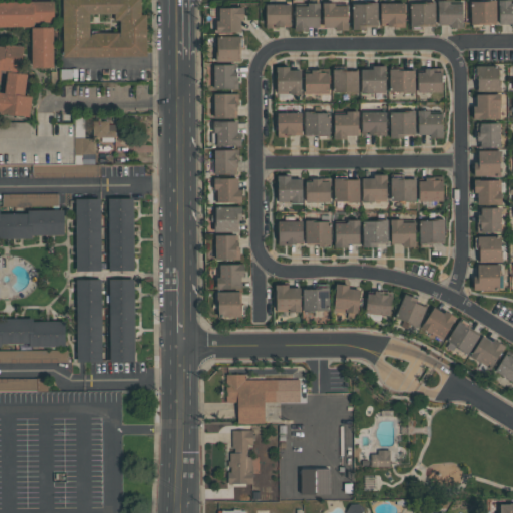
[(62,0),(63,57),(147,56),(146,15),(141,15),(140,0),(62,0)]
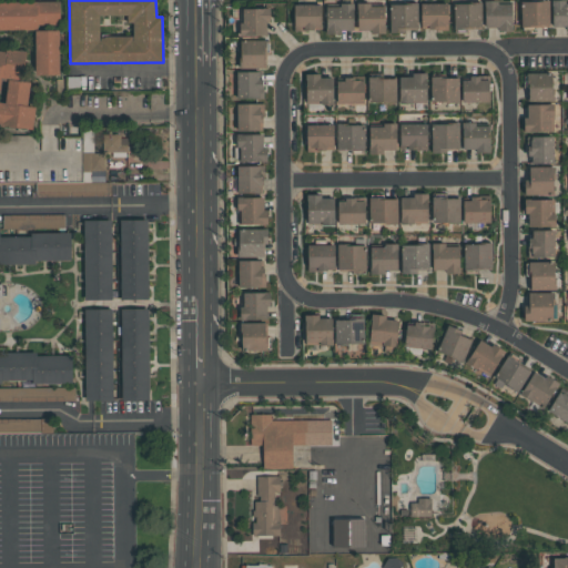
[(60,2),(0,1),(0,30),(40,30),(40,26),(60,26),(60,2)]
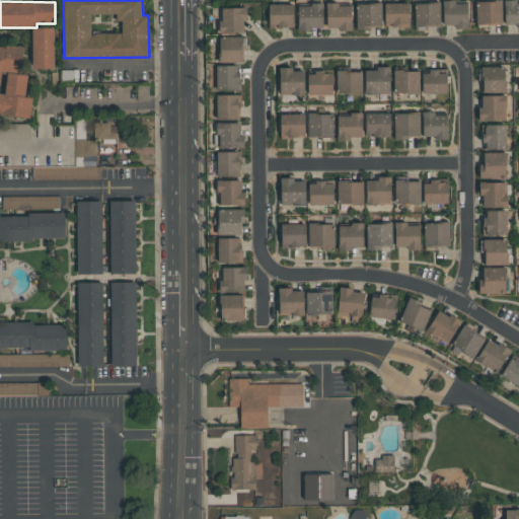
[(475,25),(502,25),(503,1),(476,1),(475,25)]
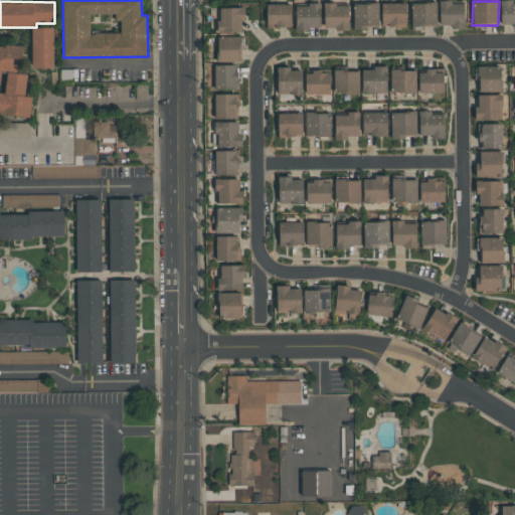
[(501,27),(514,26),(514,1),(500,1),(501,27)]
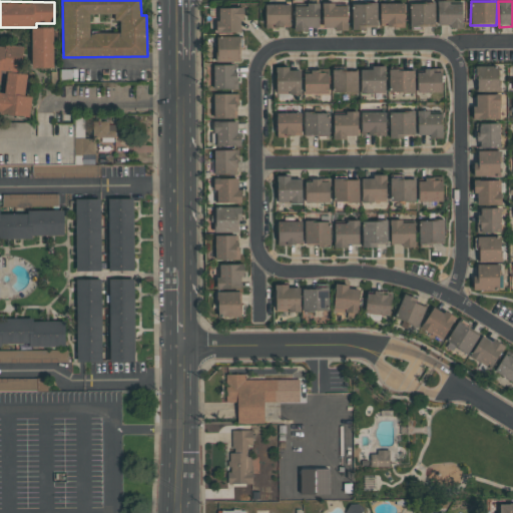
[(462,2),(438,2),(438,25),(449,25),(449,29),(463,28),(462,2)]
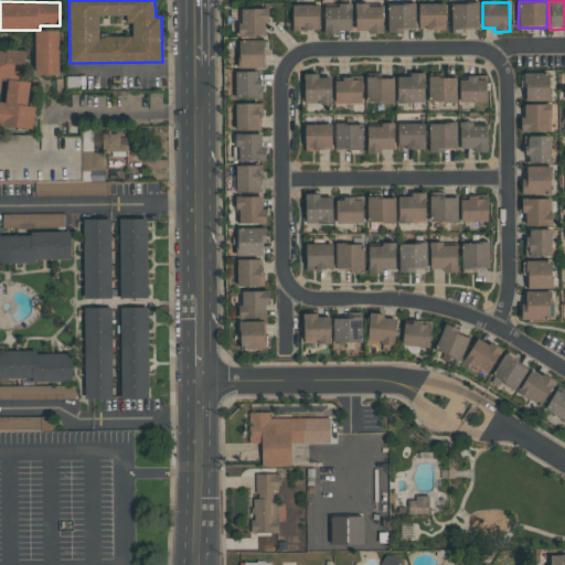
[(416,3),(388,4),(388,33),(404,33),(404,29),(416,29),(416,3)]
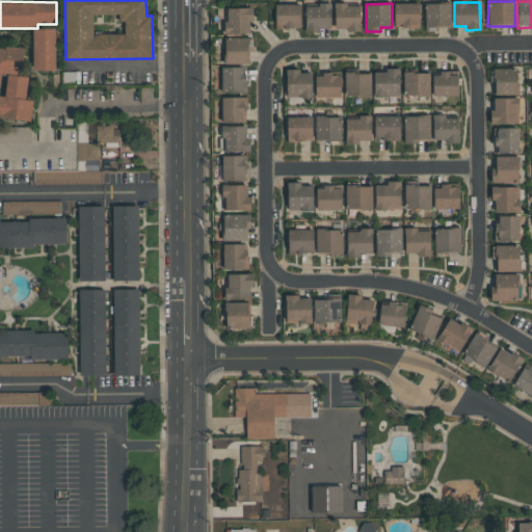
[(420,3),(395,3),(395,27),(419,27),(420,3)]
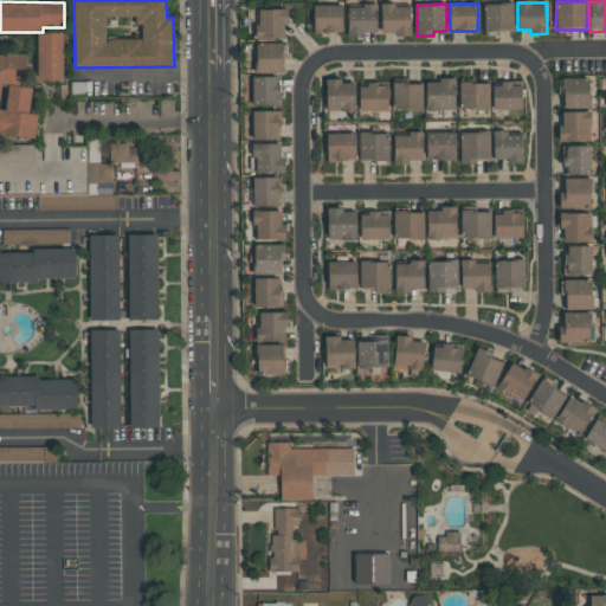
[(485,31),(514,30),(514,4),(484,4),(485,31)]
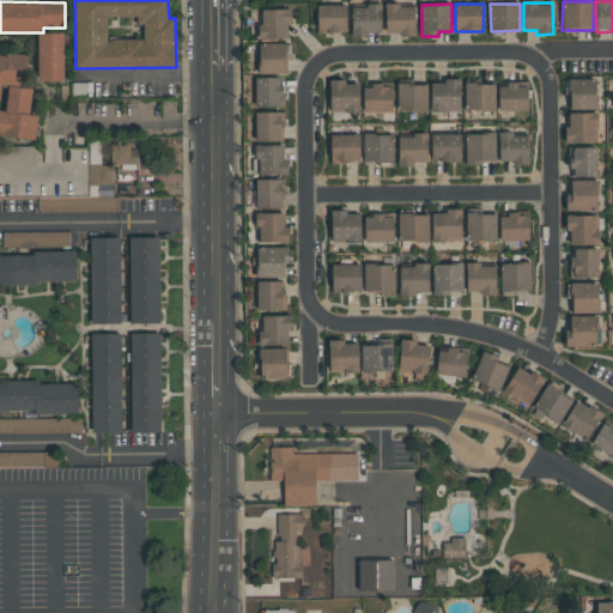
[(347,5),(317,5),(317,32),(346,32),(347,5)]
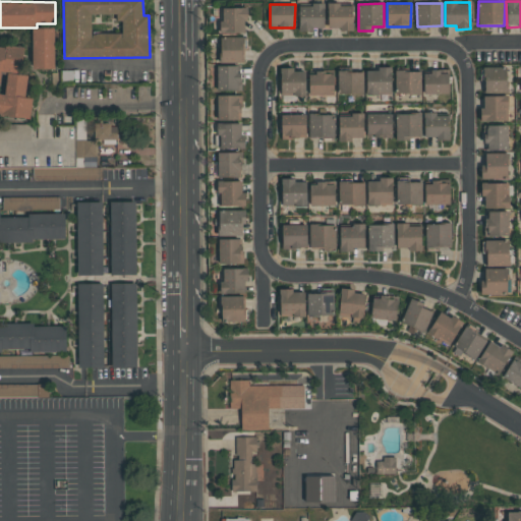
[(325,5),(300,4),(299,30),(324,31),(325,5)]
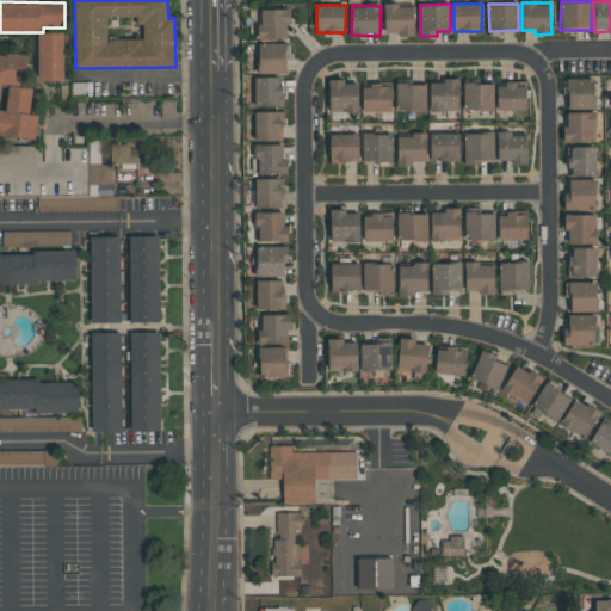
[(413,5),(384,6),(386,36),(414,35),(413,5)]
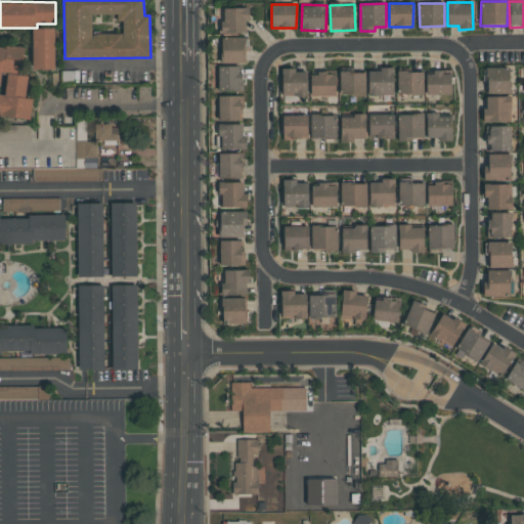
[(222,8),(222,34),(249,33),(248,8),(222,8)]
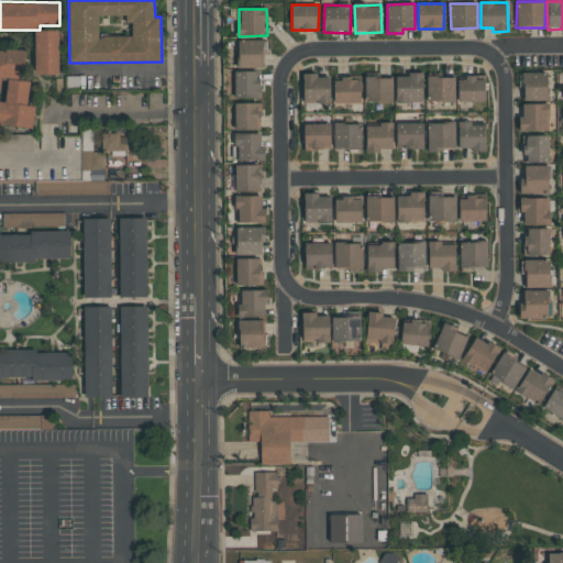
[(35,30),(35,75),(59,75),(59,30),(35,30)]
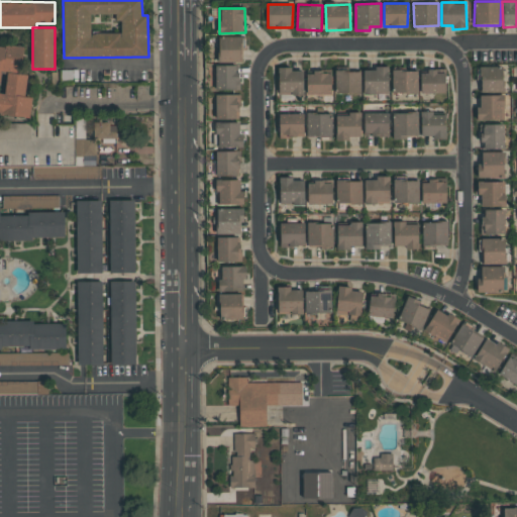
[(242,62),(242,36),(218,36),(219,63),(242,62)]
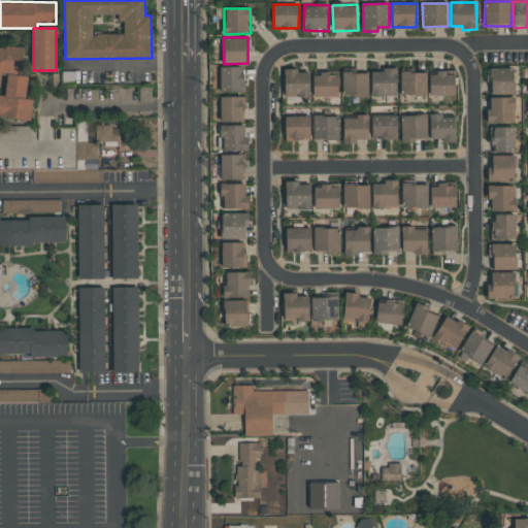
[(0,119),(31,121),(33,99),(27,99),(28,76),(21,75),(23,47),(0,45),(0,119)]
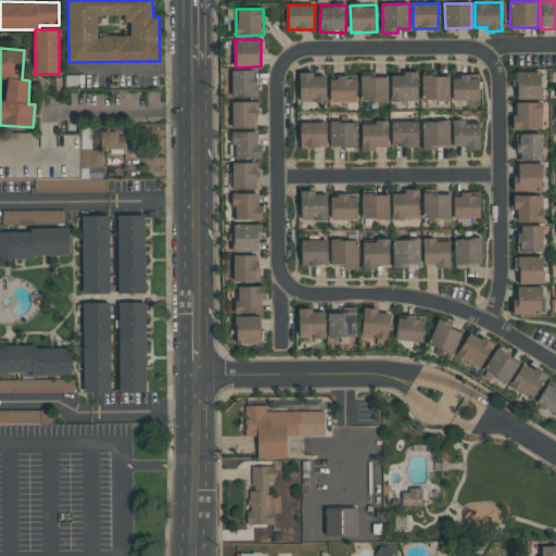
[(256,97),(256,71),(232,71),(232,97),(256,97)]
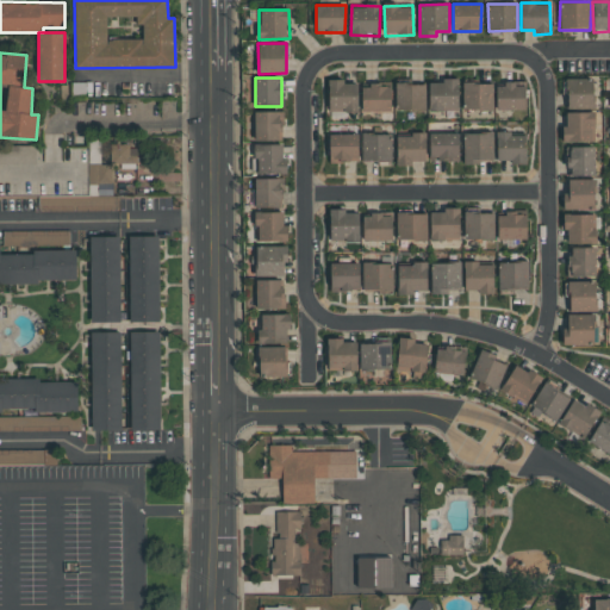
[(593,78),(566,79),(567,109),(595,109),(593,78)]
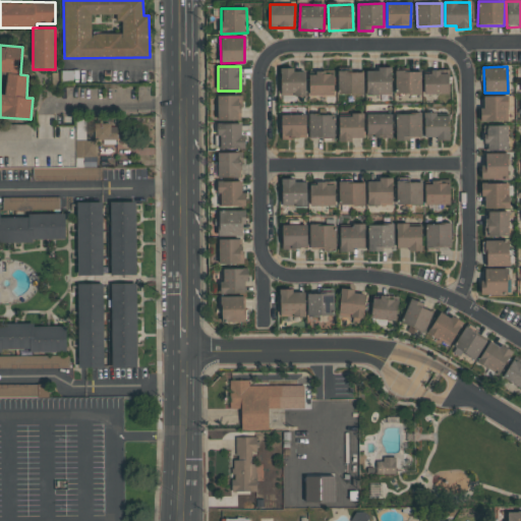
[(392,95),(391,68),(366,69),(366,95),(392,95)]
